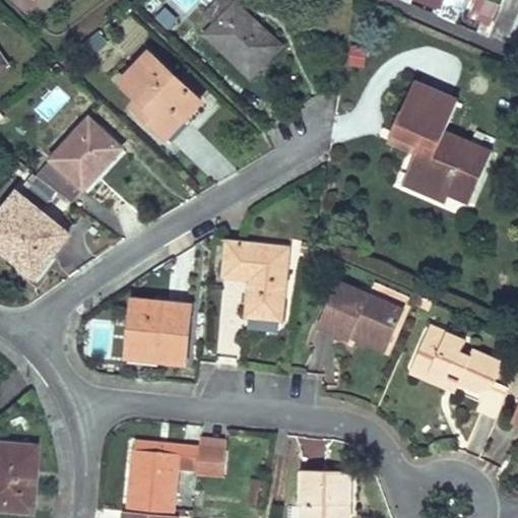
[(211,0),(201,12),(213,22),(204,31),(249,74),(278,44),(232,0),(211,0)]
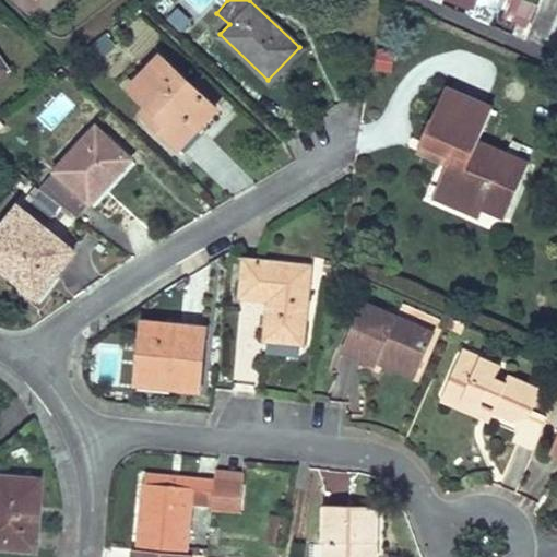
[(371,69),(389,71),(391,50),(374,48),(371,69)]
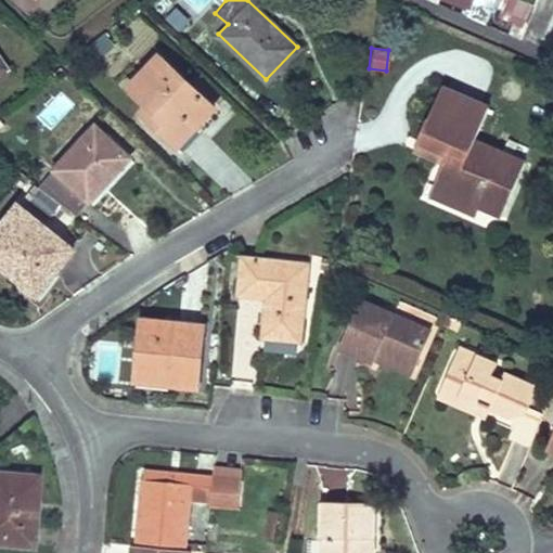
[(157,53),(127,86),(146,104),(140,111),(175,145),(196,123),(190,116),(207,100),(157,53)]
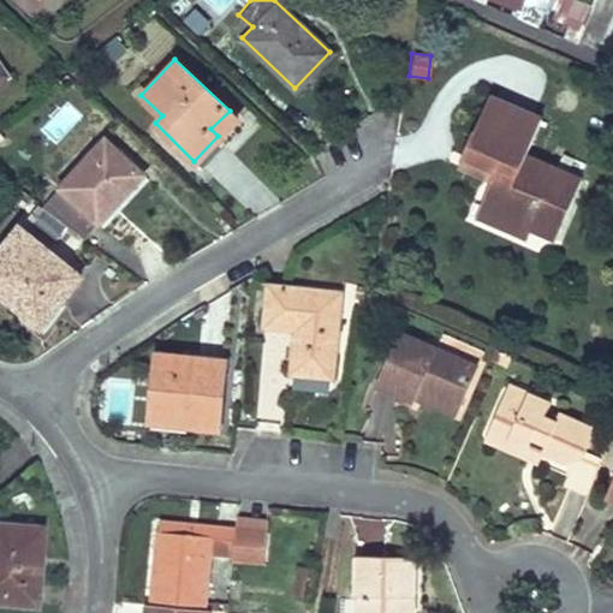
[(489,177),(480,203),(529,224),(554,237),(581,177),(525,153),(541,117),(512,105),(489,94),(472,131),(471,130),(462,153),(486,164),(489,177)]
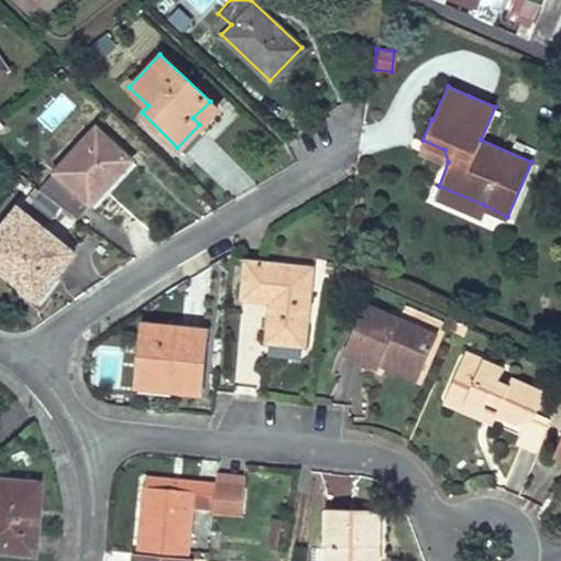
[(210,101),(193,118),(199,124),(216,107),(210,101)]
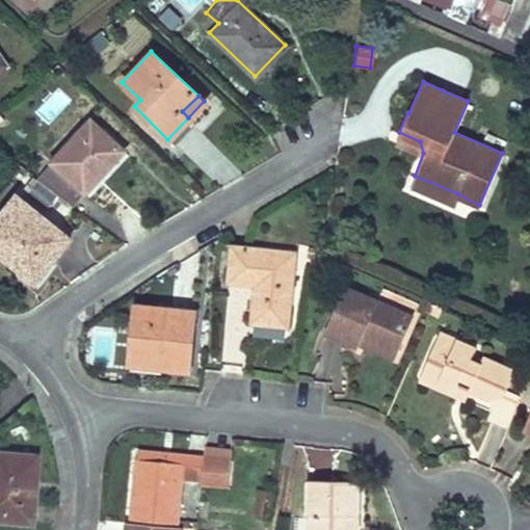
[(89,120),(34,177),(72,204),(123,150),(89,120)]
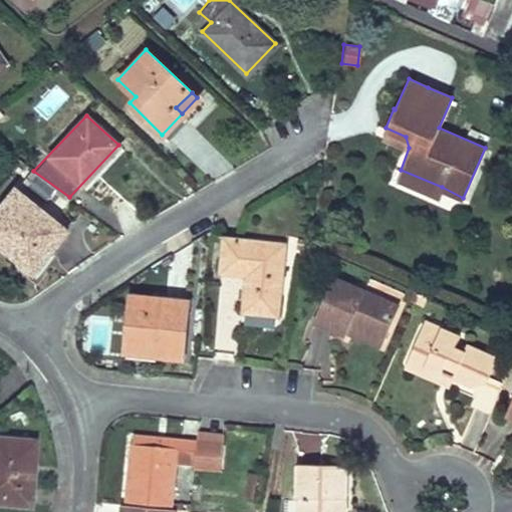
[(386,128),(381,136),(409,148),(406,137),(386,128)]
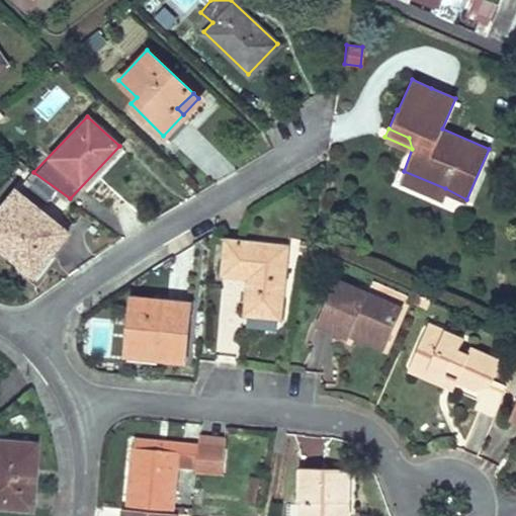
[(404,171),(399,180),(440,199),(445,188),(404,171)]
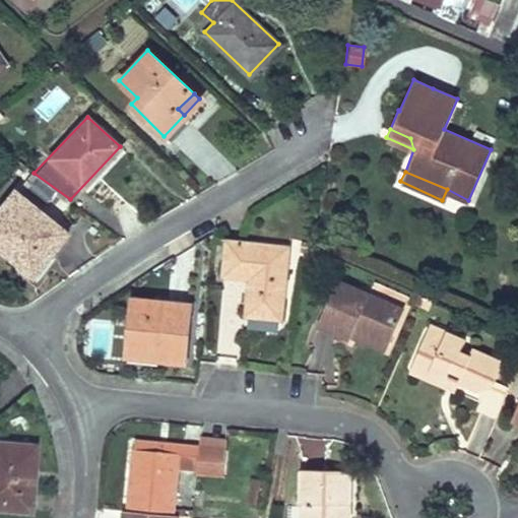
[(15,189),(0,208),(0,247),(13,257),(26,242),(46,257),(67,232),(15,189)]
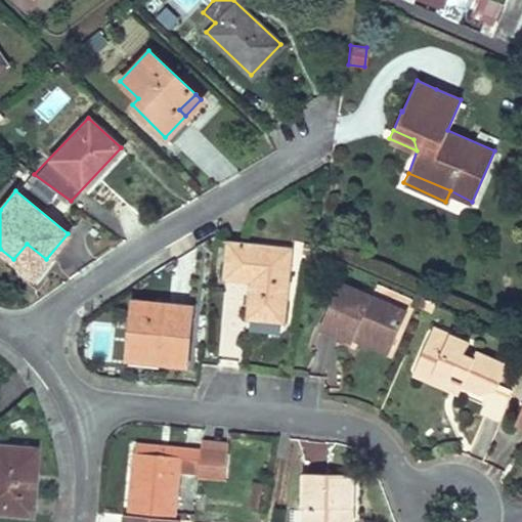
[(227,241),(224,275),(252,278),(247,315),(283,319),(289,247),(227,241)]
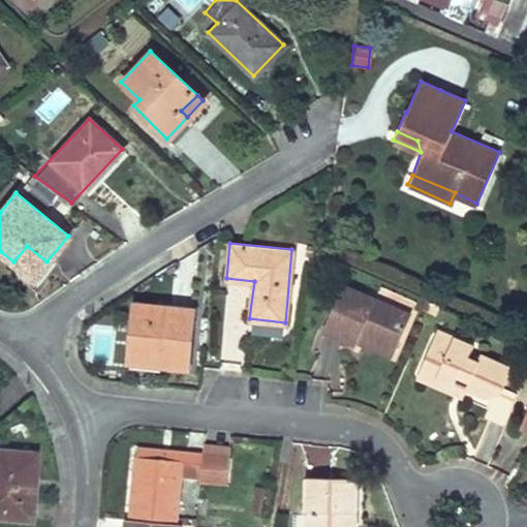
[(27,246),(13,261),(33,278),(47,261),(27,246)]
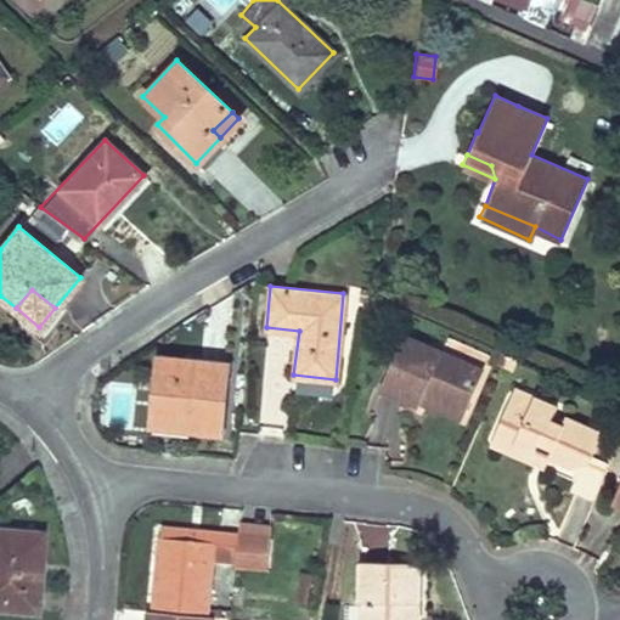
[(403,334),(378,387),(417,404),(418,400),(424,388),(433,392),(432,395),(465,409),(483,370),(403,334)]
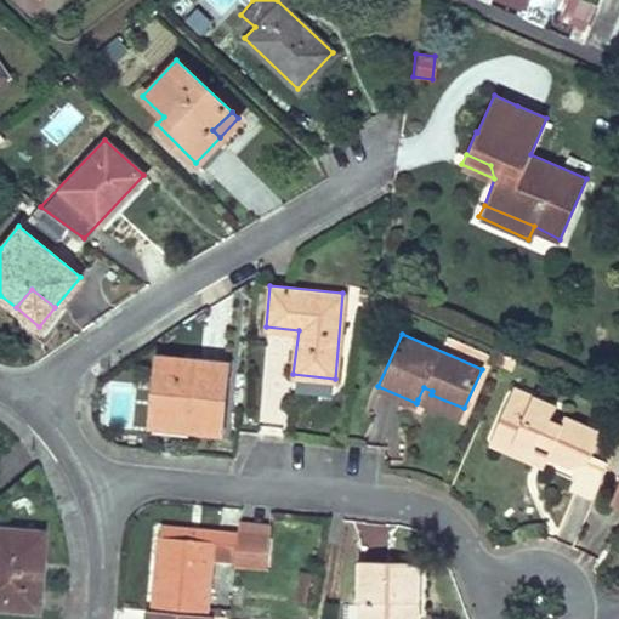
[(157,355),(149,424),(219,431),(223,374),(196,373),(197,359),(157,355)]
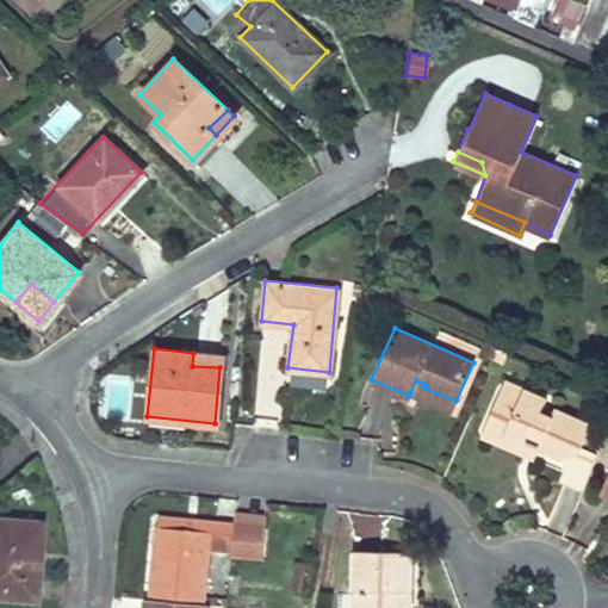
[(221,355),(193,353),(192,366),(219,367),(221,355)]
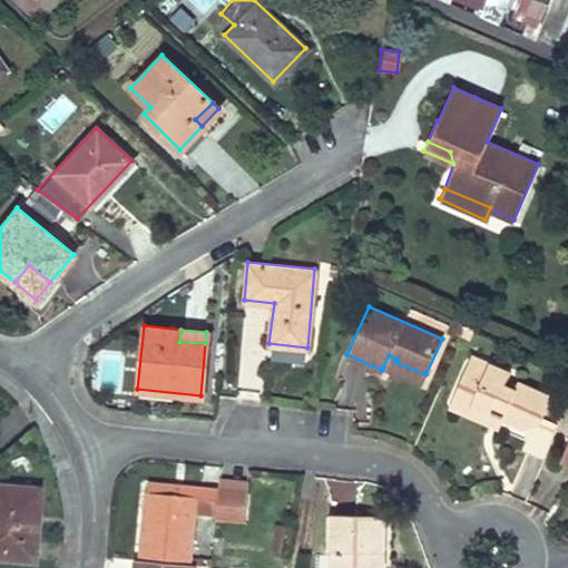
[(471,354),(464,366),(482,374),(488,362),(471,354)]
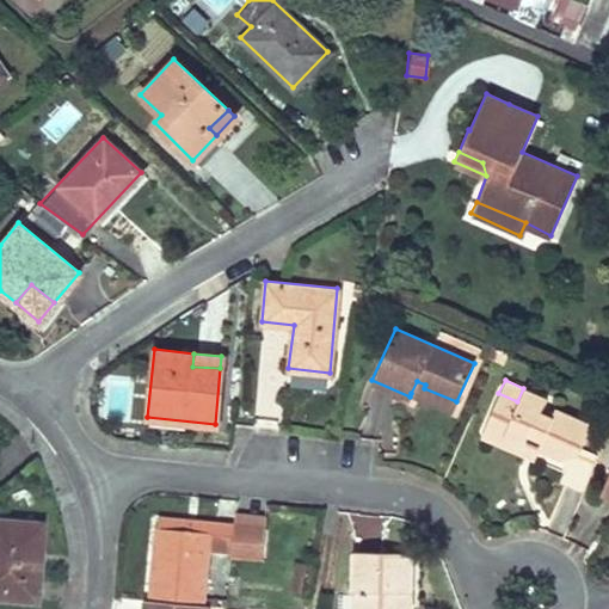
[(417,381),(411,393),(451,410),(456,401),(424,388),(425,385),(417,381)]
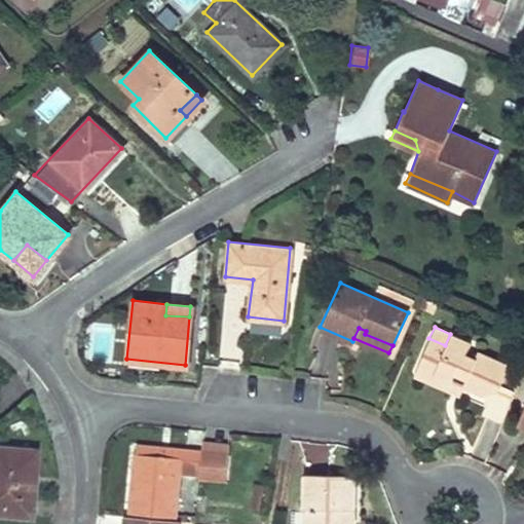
[(428,338),(416,366),(433,373),(449,381),(453,372),(466,377),(461,384),(482,393),(496,389),(508,364),(477,350),(474,358),(463,353),(470,342),(450,334),(445,345),(428,338)]
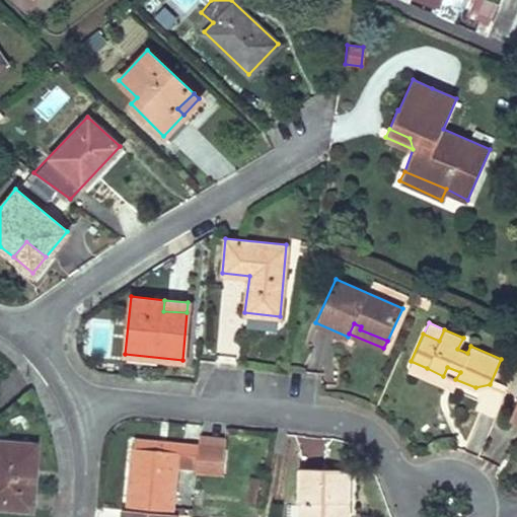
[(411,361),(408,370),(423,375),(427,368),(411,361)]
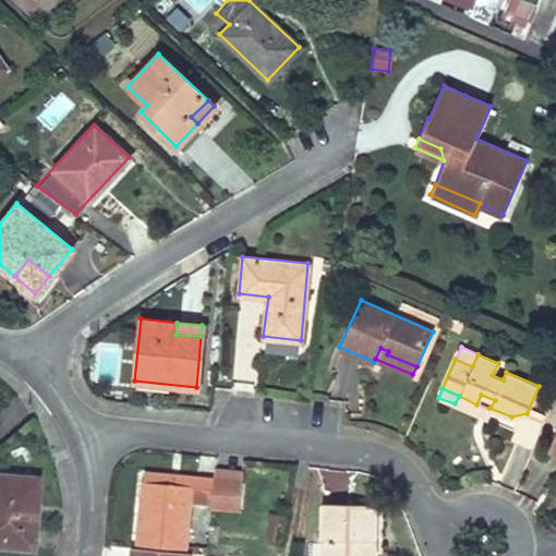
[(0,543),(31,546),(35,482),(31,476),(0,472),(0,543)]
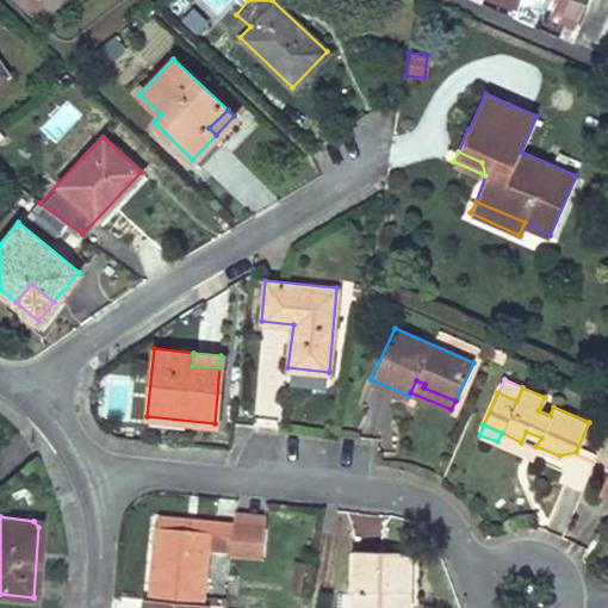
[(155,516),(155,525),(208,529),(205,550),(229,551),(231,522),(155,516)]
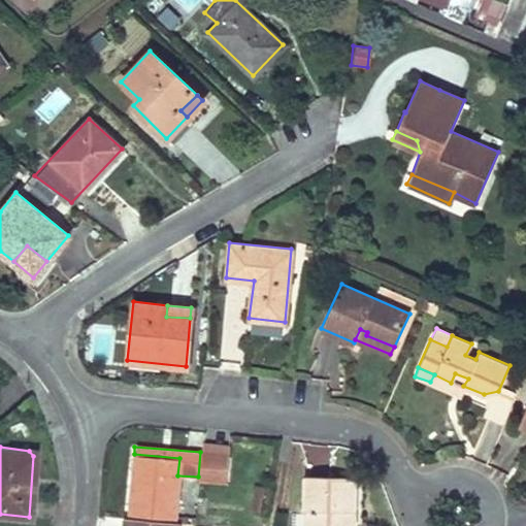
[(134,454),(128,517),(172,520),(177,475),(179,458),(134,454)]
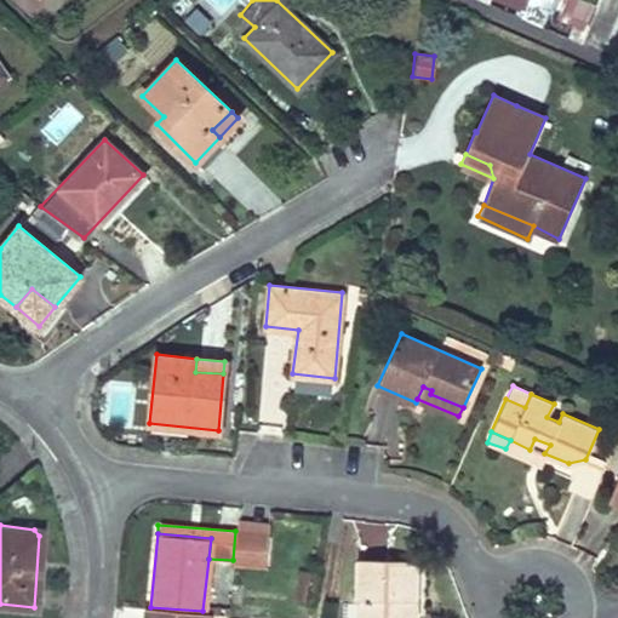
[(417,559),(358,558),(355,617),(410,617),(411,614),(400,614),(401,600),(416,600),(417,559)]
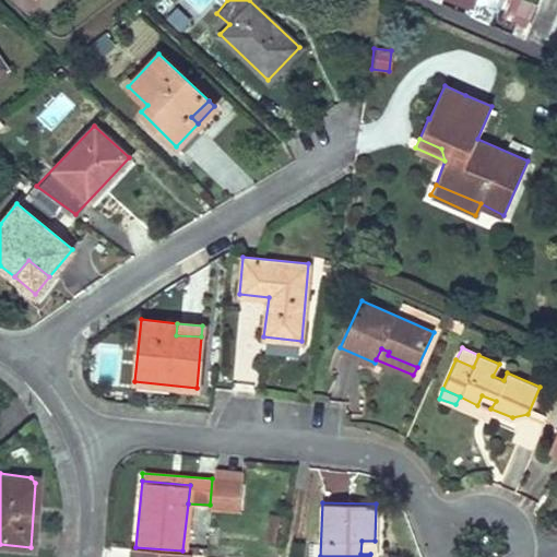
[(362,541),(360,554),(370,554),(375,554),(375,541),(362,541)]
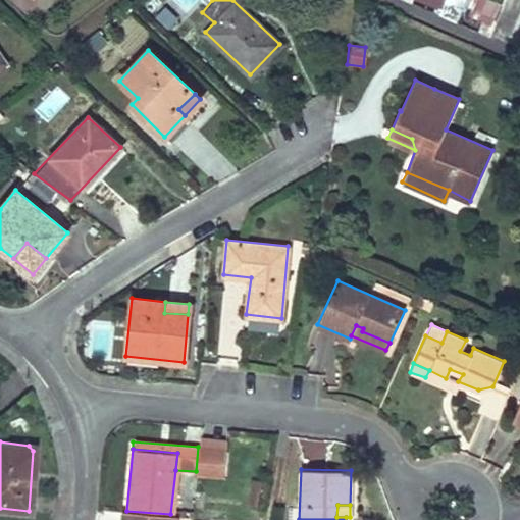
[(173,519),(174,516),(170,514),(126,511),(123,510),(122,519),(173,519)]
